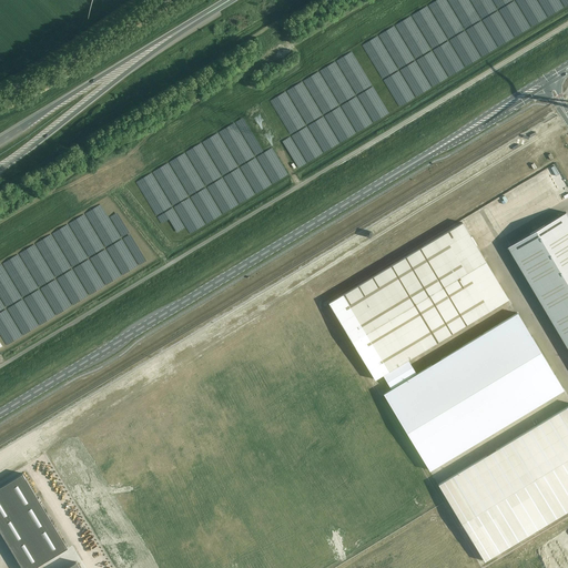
[(558,191),(567,185),(555,165),(546,171),(558,191)]
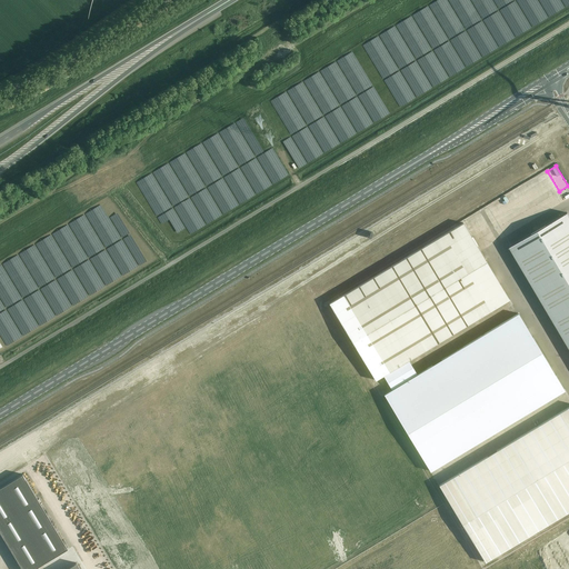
[(568,346),(568,215),(567,212),(510,247),(568,346)]
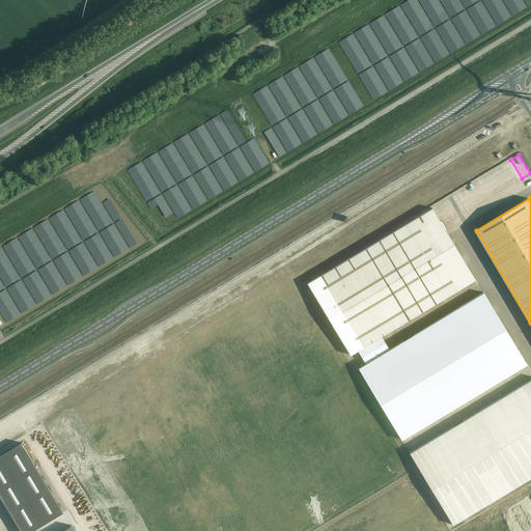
[(381,336),(475,279),(431,207),(307,283),(351,355),(358,351),(381,336)]
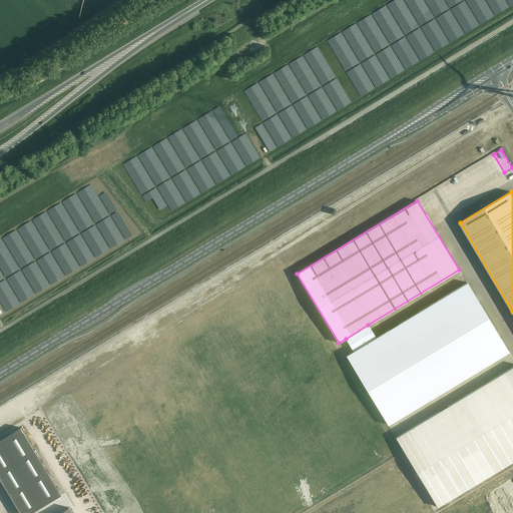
[(388,425),(509,352),(467,283),(376,339),(354,352),(347,356),(388,425)]
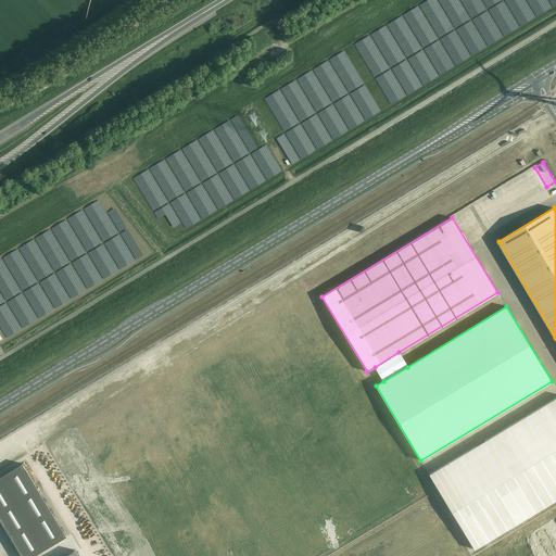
[(383,381),(407,367),(399,352),(375,367),(383,381)]
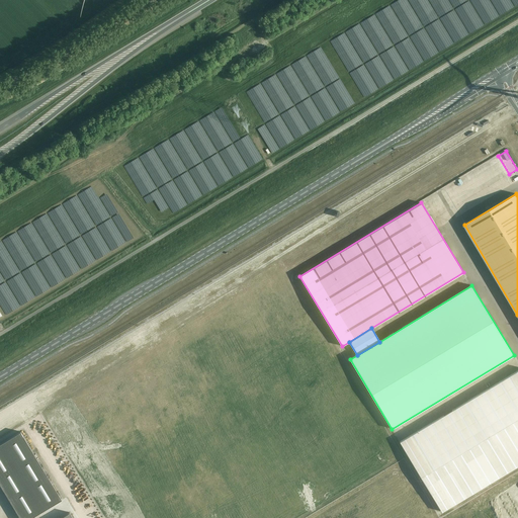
[(441,511),(517,464),(517,369),(400,441),(441,511)]
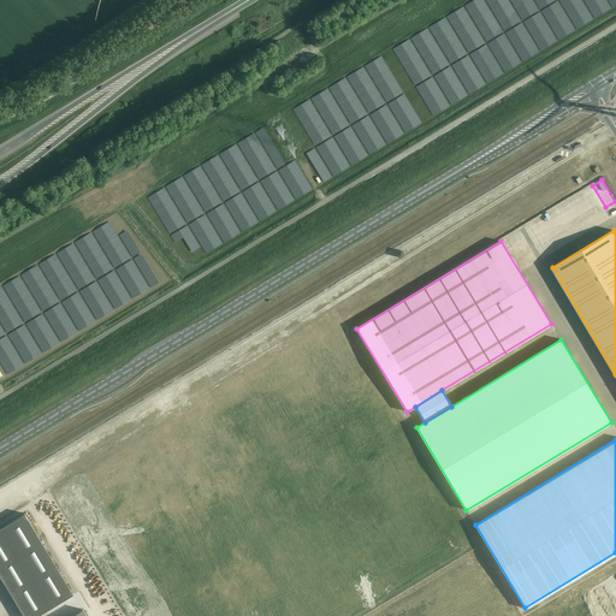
[(0,575),(24,615),(35,615),(73,593),(24,513),(0,527),(0,575)]
